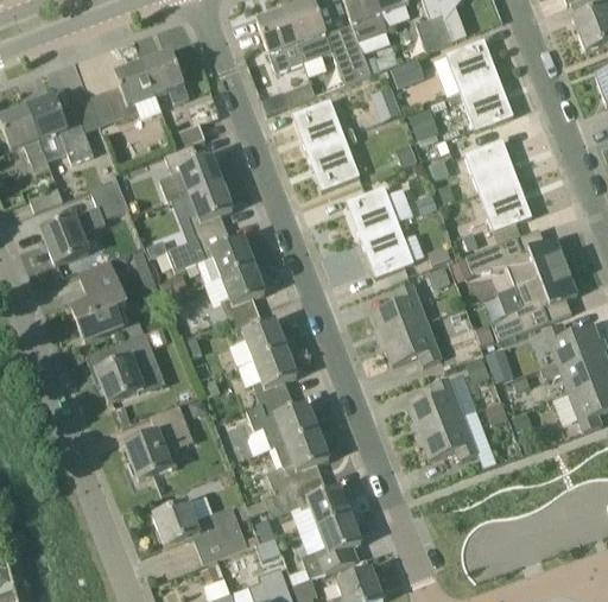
[(305,62),(333,52),(314,0),(310,0),(286,10),(305,62)]
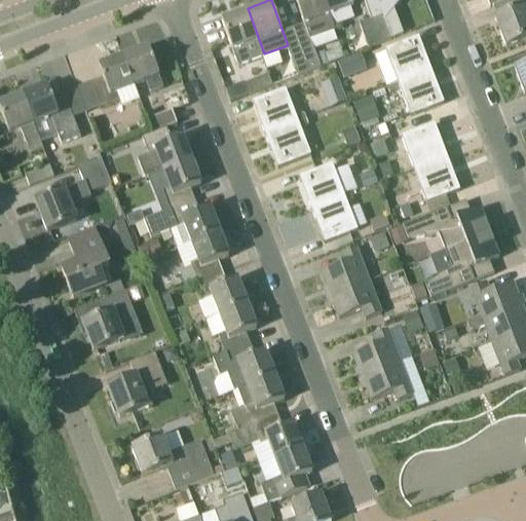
[(335,28),(329,12),(328,13),(323,0),(296,0),(309,37),(335,28)]
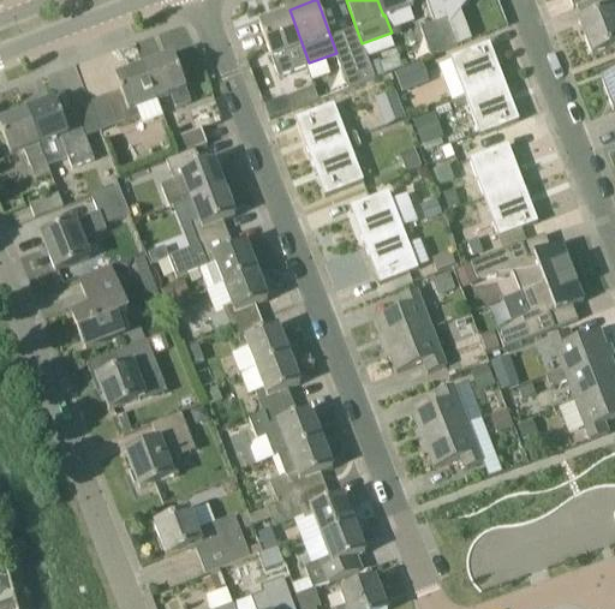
[(377,0),(383,16),(384,15),(413,5),(411,0),(377,0)]
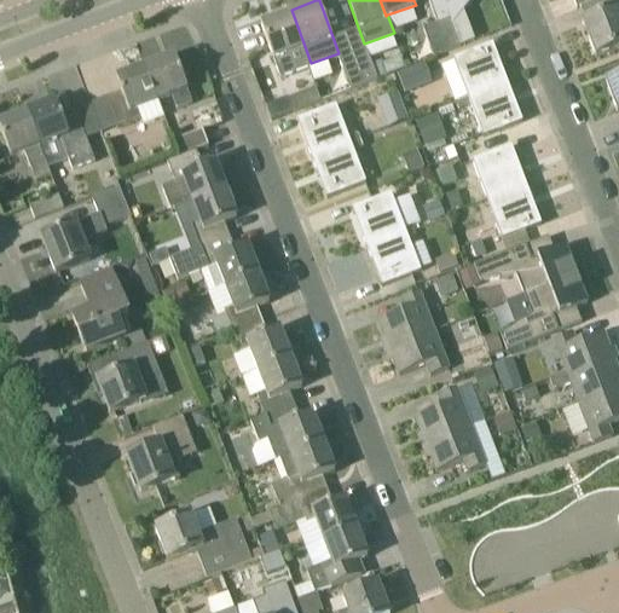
[(429,0),(437,21),(447,47),(461,42),(452,19),(467,0),(429,0)]
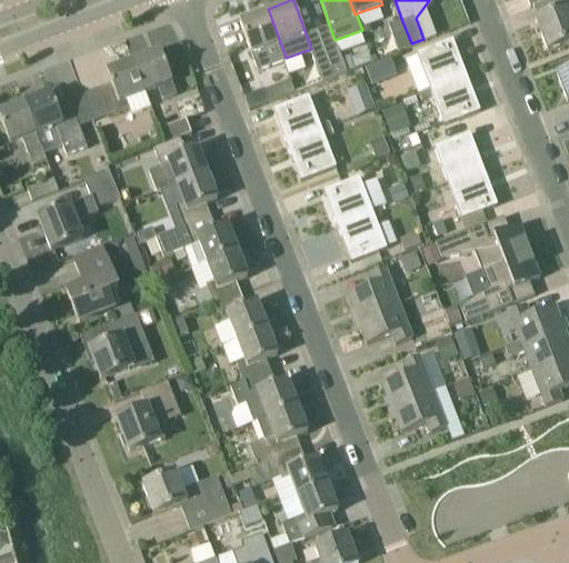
[(558,0),(560,8),(535,17),(547,48),(568,39),(568,0),(558,0)]
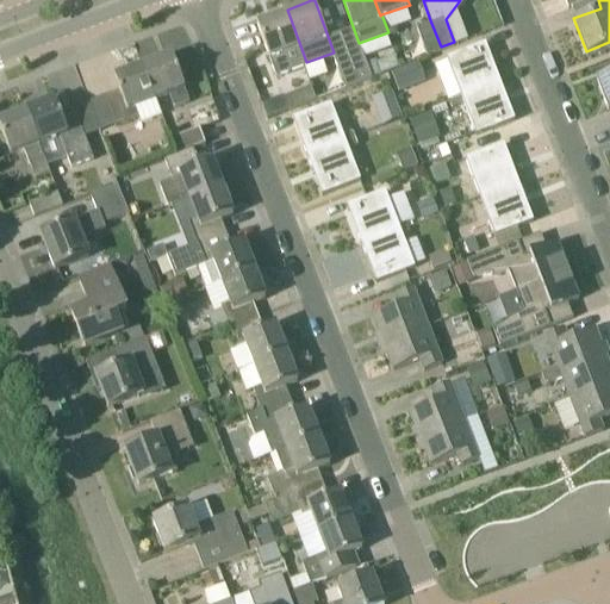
[(277,74),(306,62),(287,10),(256,20),(277,74)]
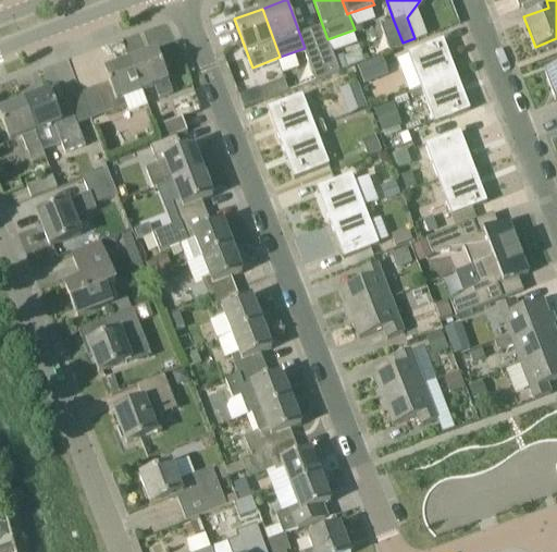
[(390,47),(403,43),(393,19),(381,23),(390,47)]
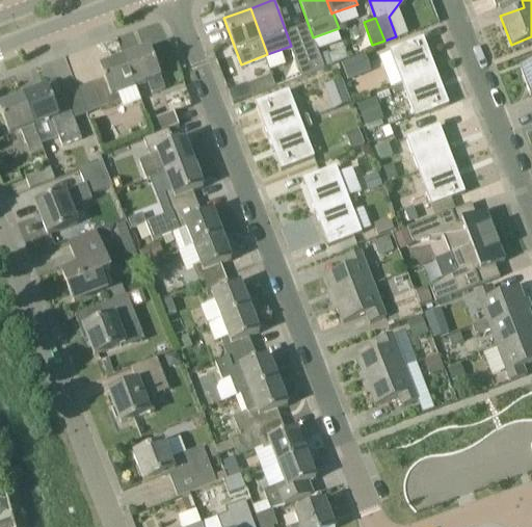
[(390,84),(392,83),(401,80),(435,67),(423,34),(390,48),(390,50),(379,55),(390,84)]
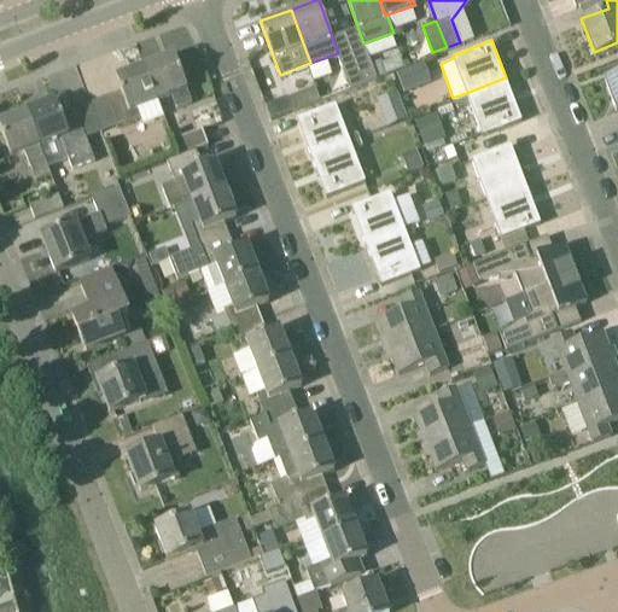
[(353,53),(362,80),(377,75),(366,48),(353,53)]
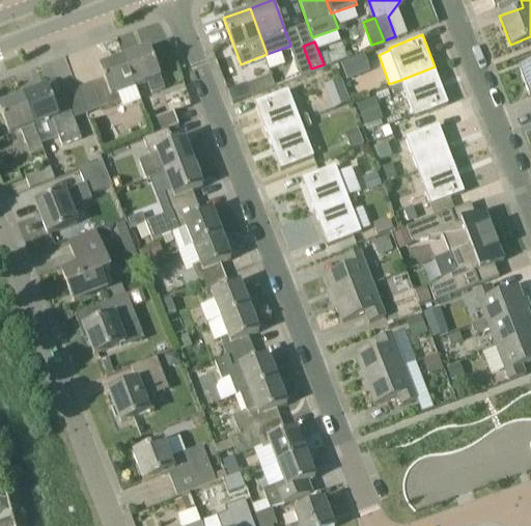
[(146,80),(150,90),(165,85),(149,46),(126,54),(136,84),(146,80)]
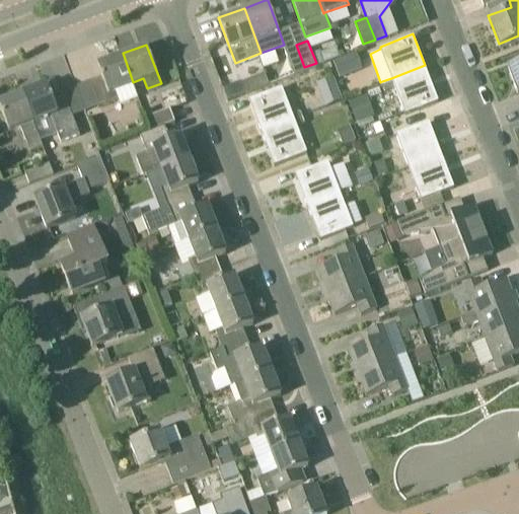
[(293,71),(304,67),(296,45),(285,49),(293,71)]
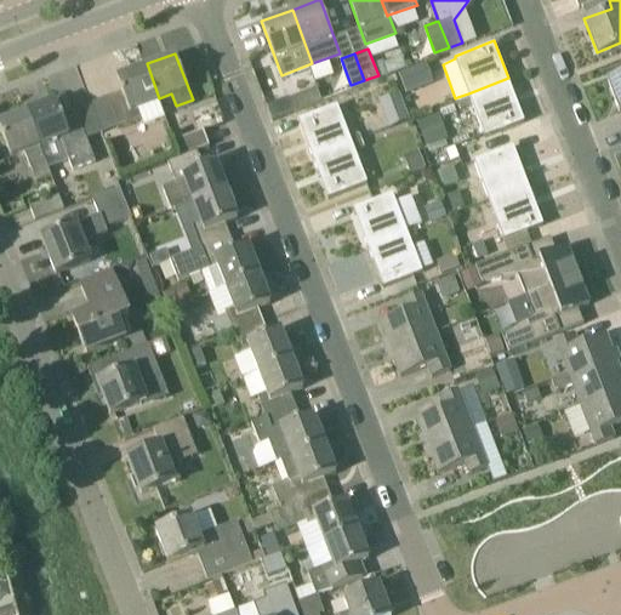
[(425,61),(398,72),(405,90),(432,79),(425,61)]
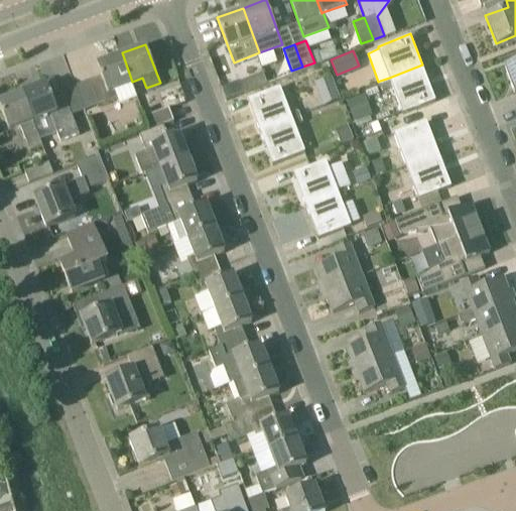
[(114,89),(132,82),(122,52),(97,62),(101,74),(90,78),(99,101),(117,95),(114,89)]
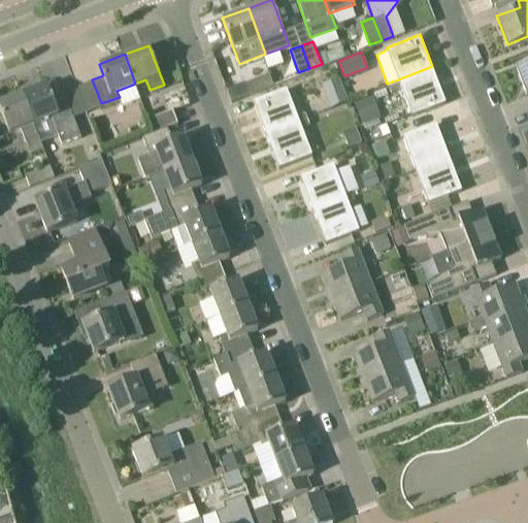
[(527,62),(516,67),(526,92),(527,91),(527,62)]
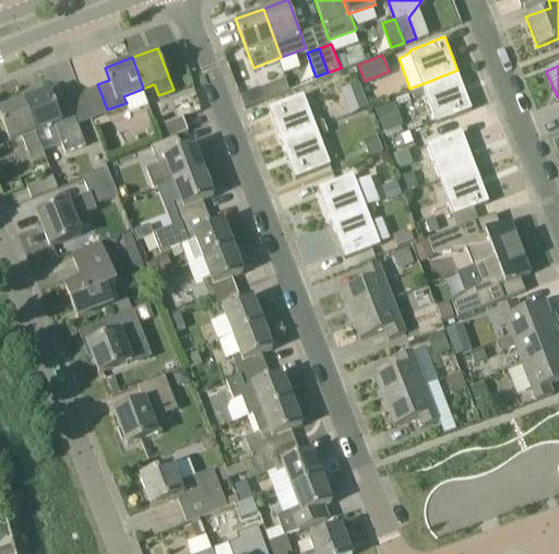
[(424,91),(435,119),(472,107),(458,70),(421,84),(424,91)]
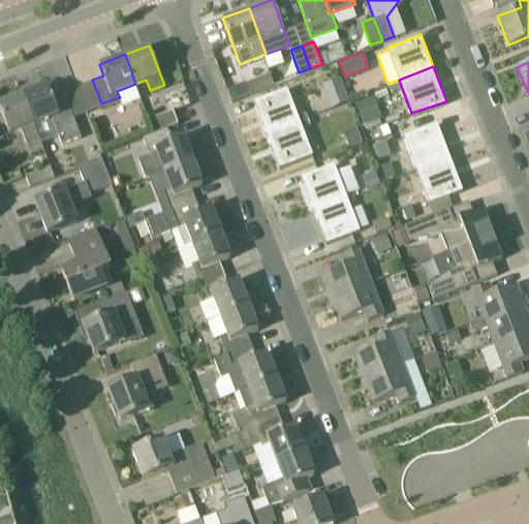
[(251,93),(274,84),(270,71),(246,81),(250,91),(251,93)]
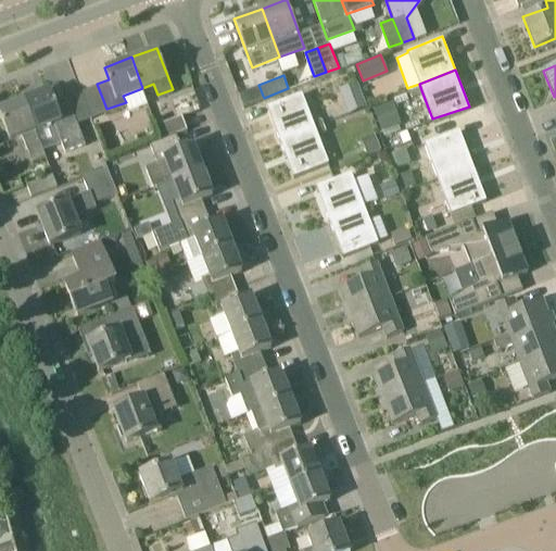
[(357,79),(338,87),(348,111),(366,104),(357,79)]
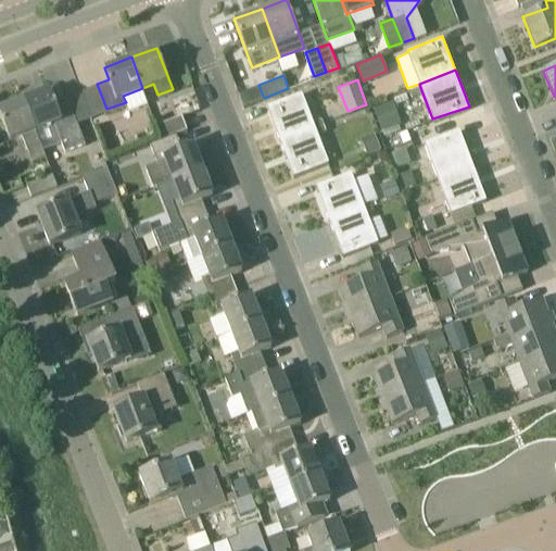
[(263,96),(258,85),(258,84),(239,91),(243,103),(263,96)]
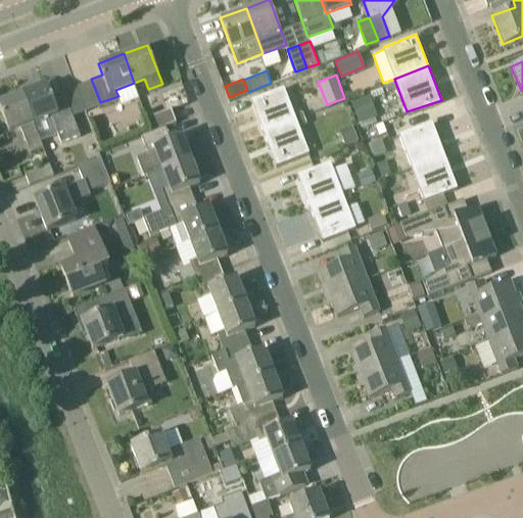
[(387,88),(396,85),(394,79),(385,82),(387,88)]
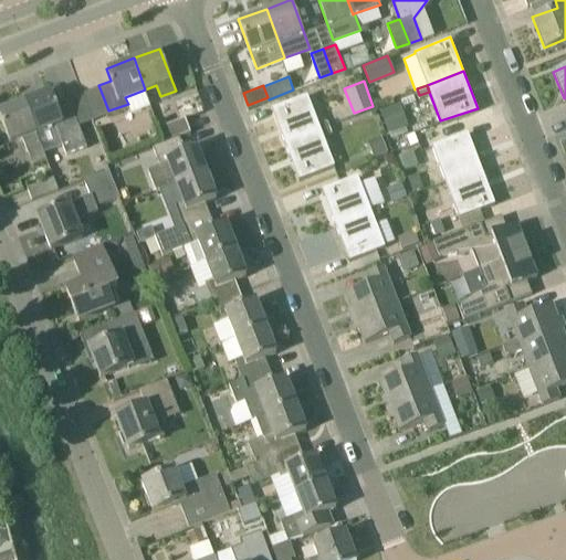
[(86,144),(76,117),(69,96),(55,101),(51,90),(25,99),(45,150),(63,144),(66,151),(86,144)]
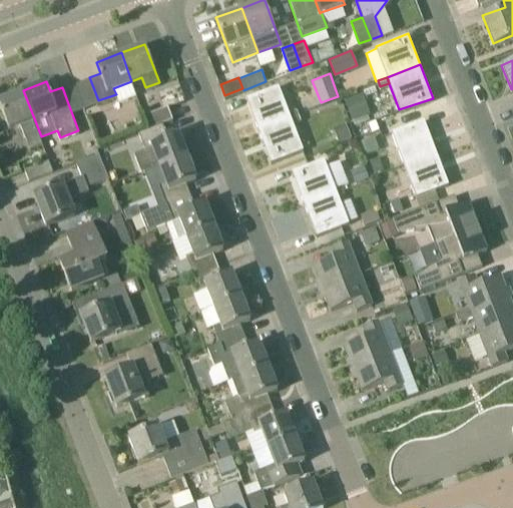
[(297,107),(287,111),(277,86),(245,97),(259,129),(299,113),(297,107)]
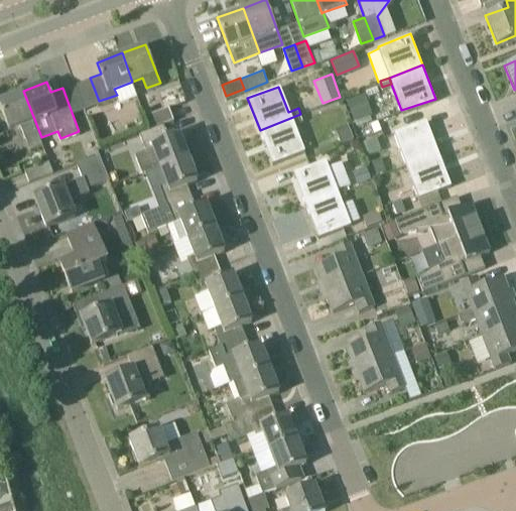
[(40,137),(41,137),(23,91),(0,99),(0,105),(8,128),(20,124),(29,147),(42,142),(40,137)]
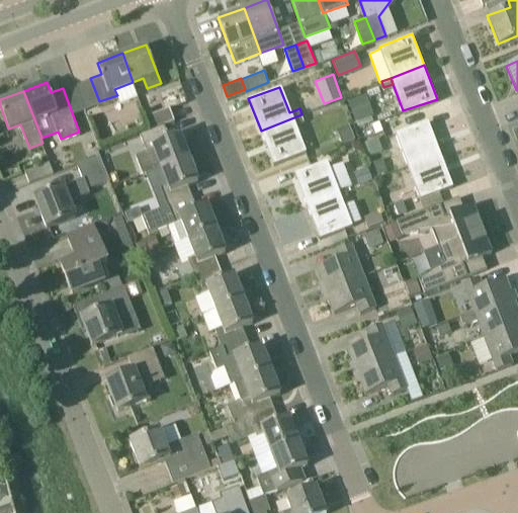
[(371,113),(373,112),(365,91),(348,97),(357,122),(372,116),(371,113)]
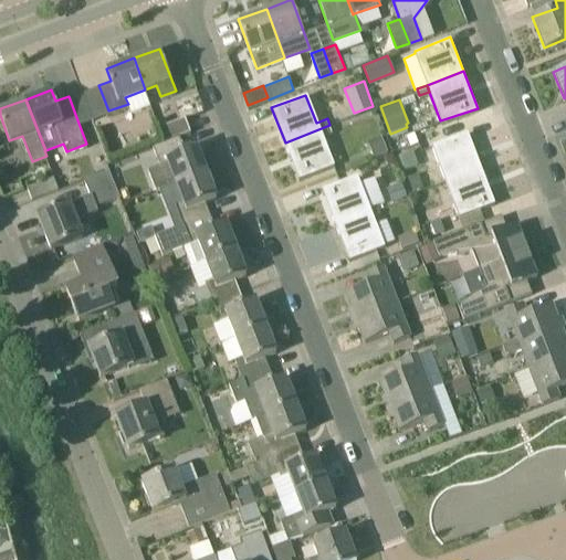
[(164,139),(179,134),(190,129),(185,115),(158,126),(164,139)]
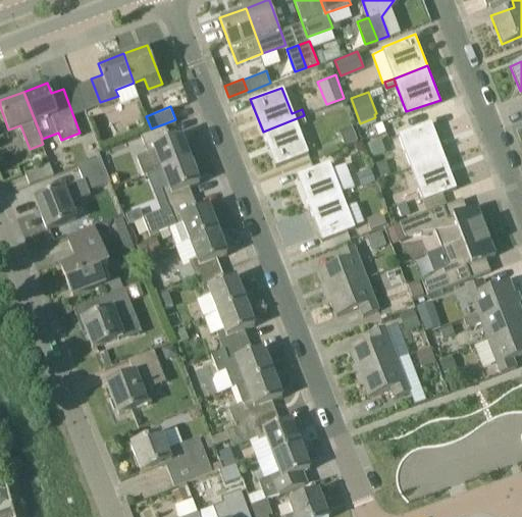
[(306,152),(296,124),(306,120),(304,115),(263,132),(275,164),(306,152)]
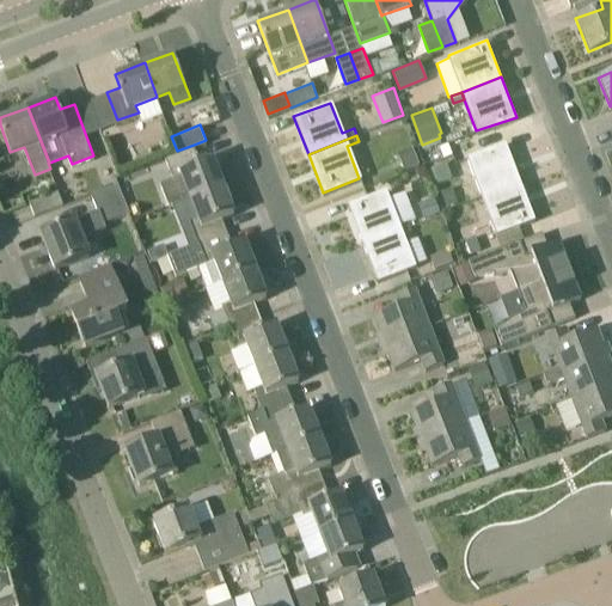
[(482,196),(520,182),(506,141),(466,155),(482,196)]
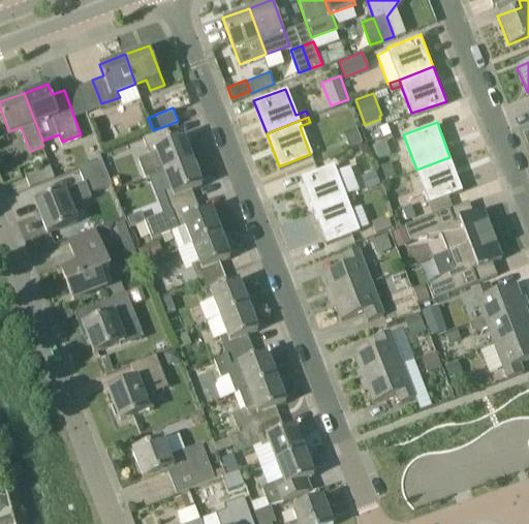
[(343,129),(349,145),(362,140),(355,123),(343,129)]
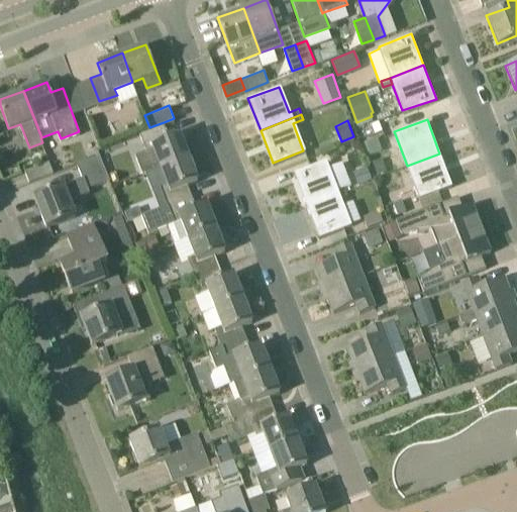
[(142,172),(146,171),(160,166),(188,155),(179,130),(168,134),(164,122),(149,127),(140,131),(147,148),(135,154),(142,172)]
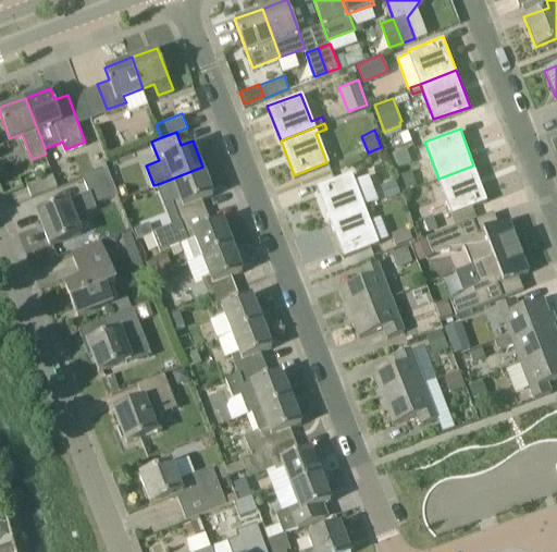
[(392,150),(396,164),(411,159),(406,146),(392,150)]
